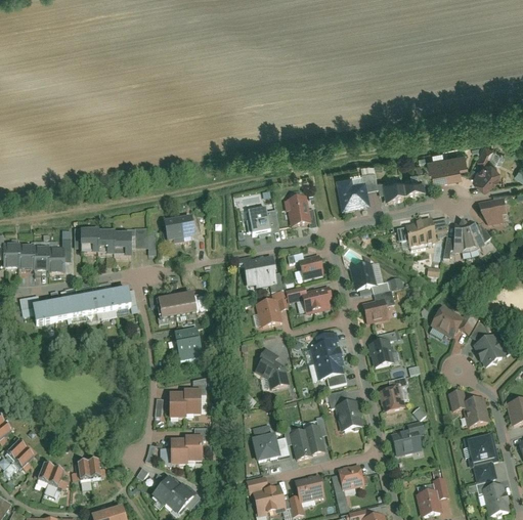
[(472,168),(472,174),(483,185),(491,181),(497,174),(498,165),(488,157),(492,145),(484,141),(476,157),(481,161),(475,165),(472,168)]
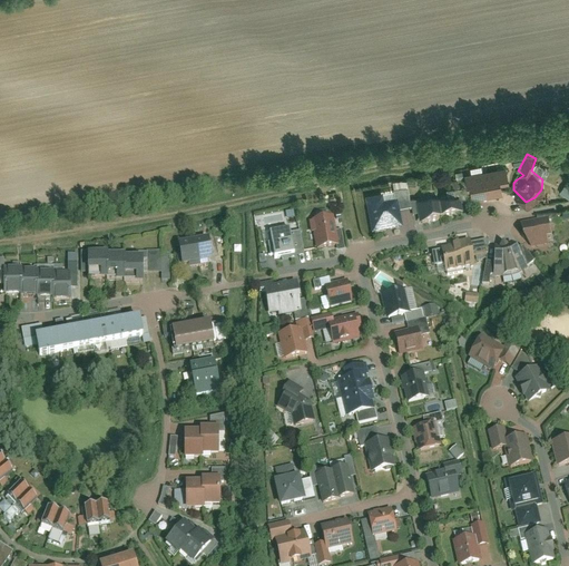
[(504,163),(464,169),(469,195),(501,189),(499,178),(508,177),(504,163)]
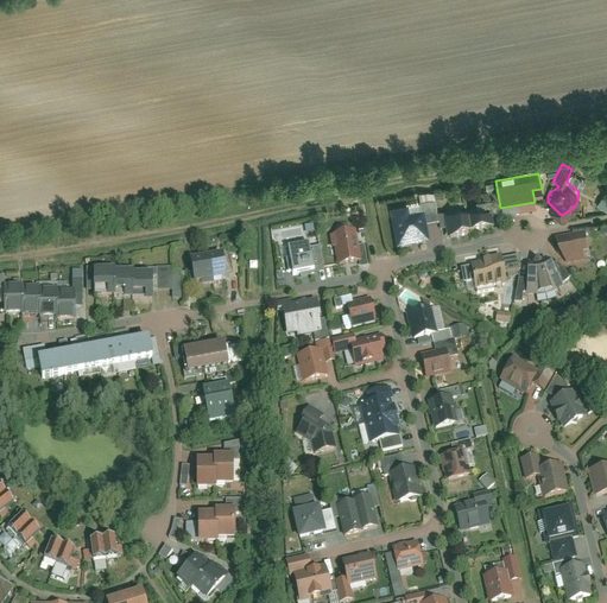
[(606,205),(606,192),(604,190),(596,200),(606,205)]
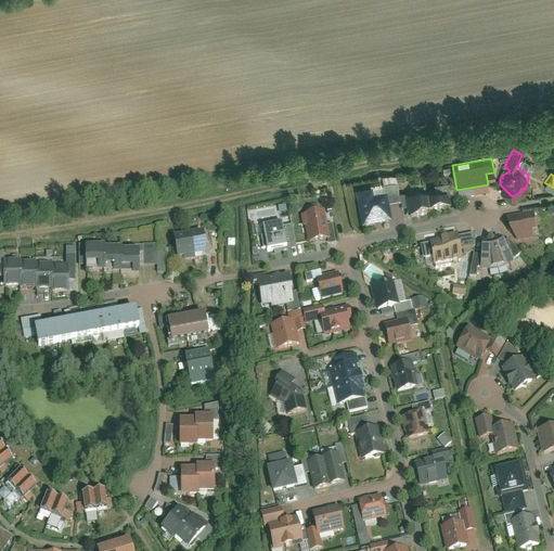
[(383,183),(356,189),(361,222),(391,217),(388,201),(399,199),(396,179),(383,182),(383,183)]
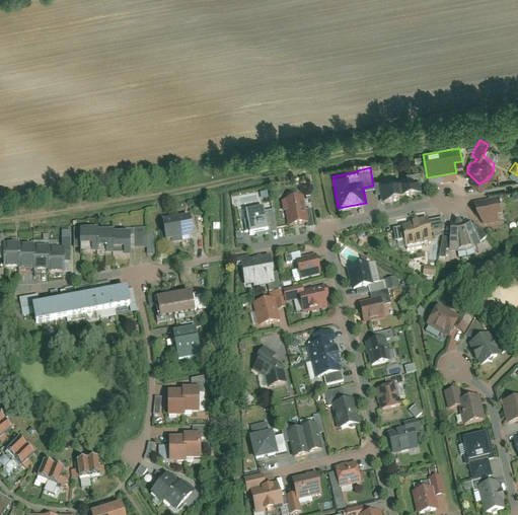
[(419,192),(416,173),(396,176),(399,195),(419,192)]
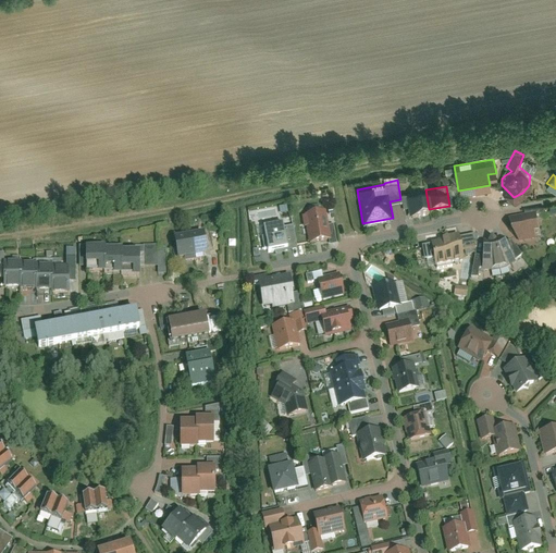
[(429,209),(425,189),(405,193),(408,212),(429,209)]
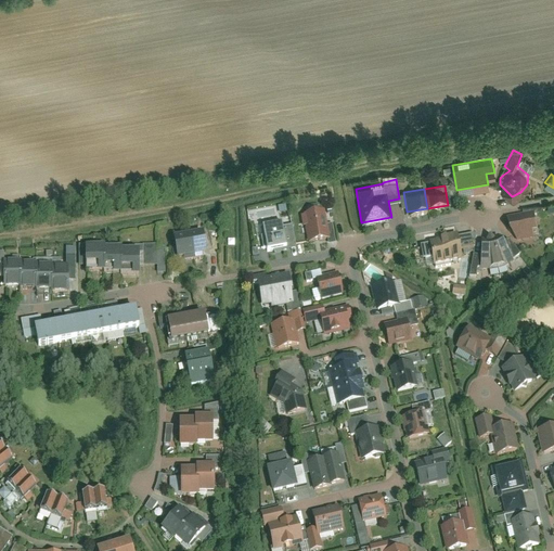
[(267,202),(255,204),(256,212),(269,208),(267,202)]
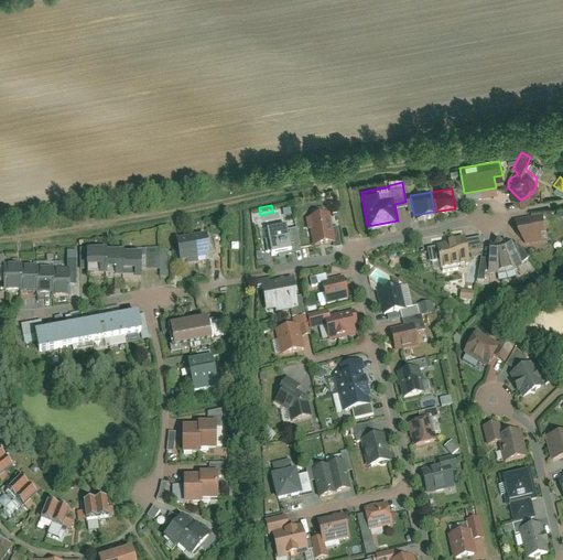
[(531,215),(513,218),(515,230),(524,241),(543,239),(541,233),(547,232),(543,215),(551,214),(549,206),(530,210),(531,215)]
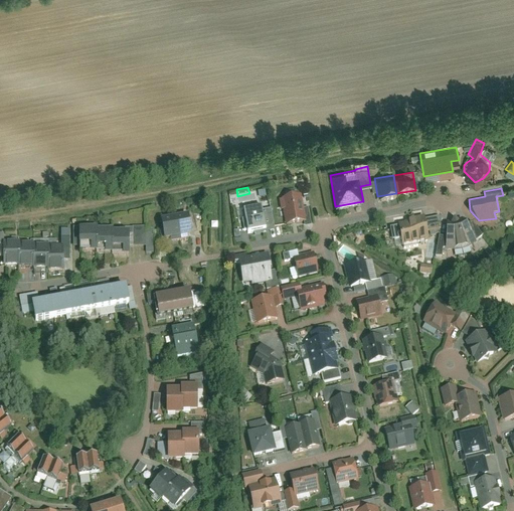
[(300,190),(279,194),(281,205),(283,204),(285,218),(304,214),(300,190)]
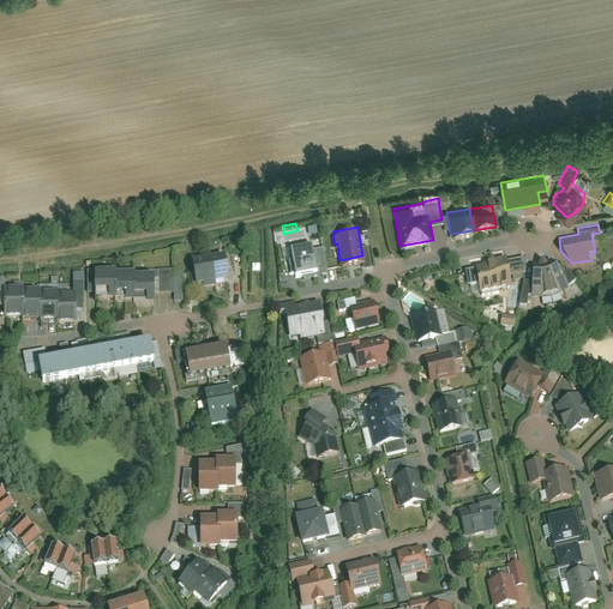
[(311,237),(288,242),(290,253),(287,254),(289,269),(293,269),(294,272),(302,270),(302,272),(326,267),(322,242),(312,245),(311,237)]
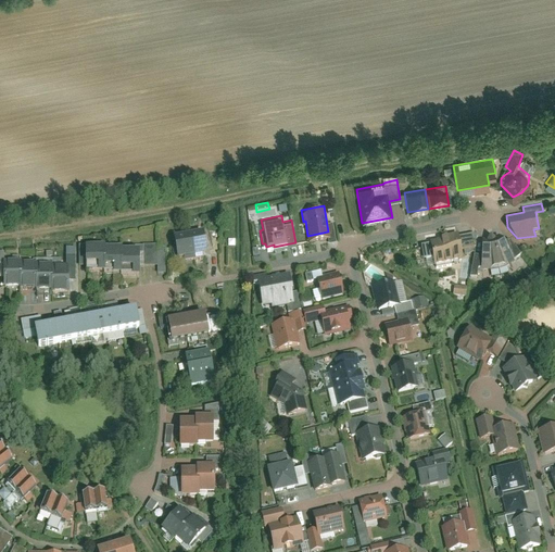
[(202,227),(188,229),(191,250),(206,248),(202,227)]
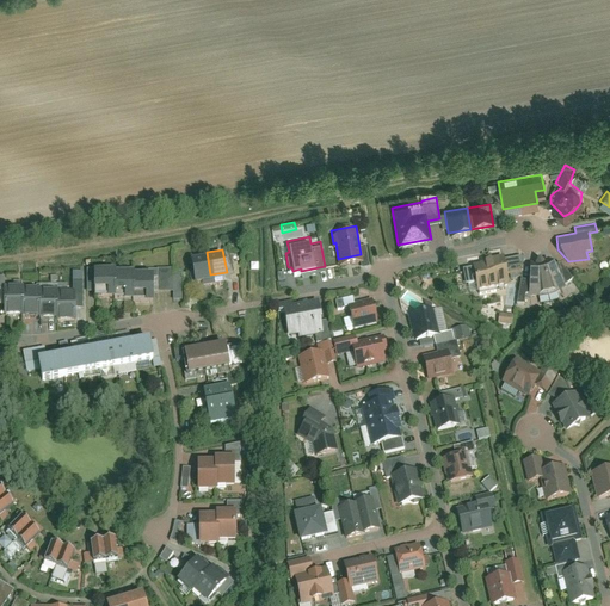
[(207,252),(190,255),(195,278),(210,274),(207,252)]
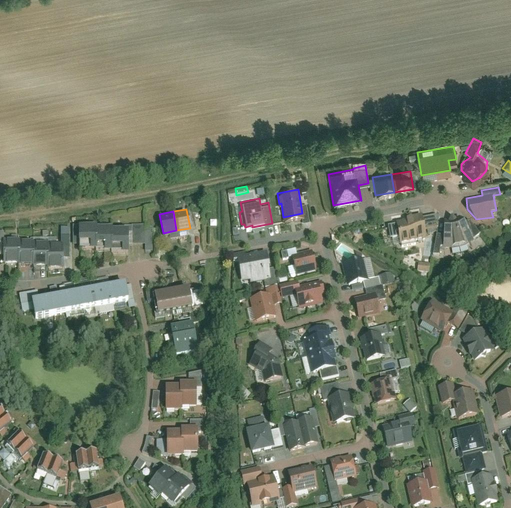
[(424,234),(420,212),(395,217),(400,239),(424,234)]
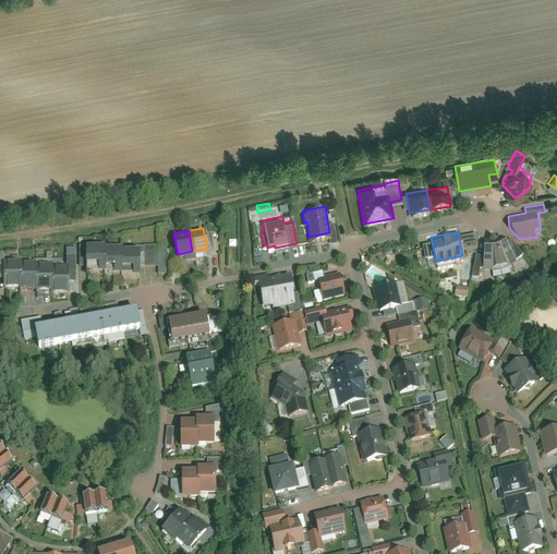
[(482,254),(474,253),(471,272),(477,273),(479,267),(491,268),(505,266),(515,260),(522,253),(509,238),(505,241),(498,245),(491,248),(483,247),(482,254)]
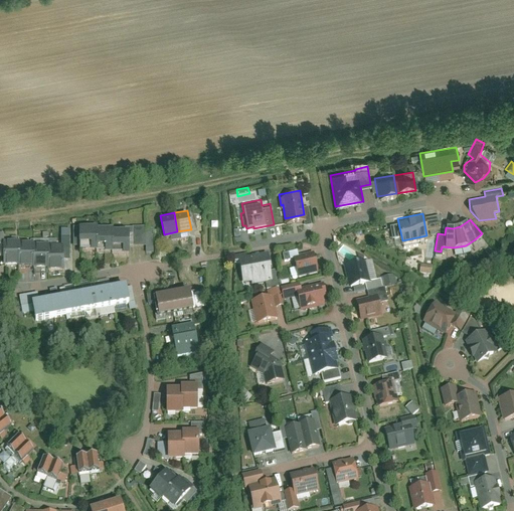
[(102,223),(80,224),(81,246),(109,245),(109,250),(133,249),(133,227),(117,228),(117,226),(102,226),(102,223)]
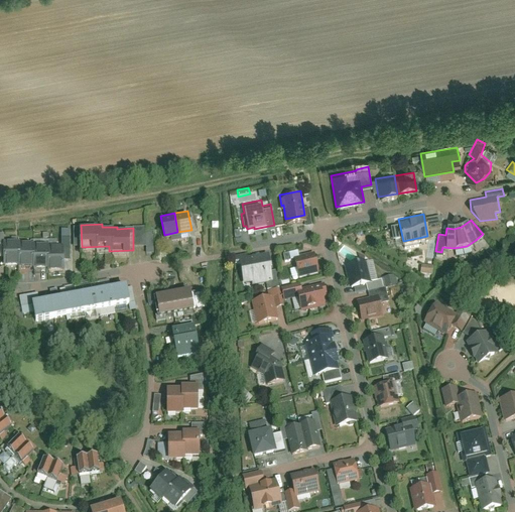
[(5,261),(17,261),(17,263),(32,263),(33,265),(45,265),(45,267),(62,266),(61,244),(47,244),(47,242),(31,242),(31,239),(19,240),(19,237),(4,237),(5,261)]
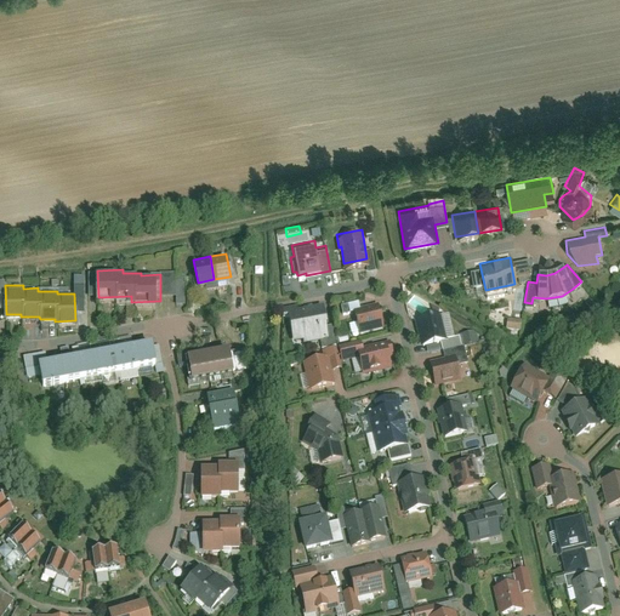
[(295,300),(279,303),(280,311),(286,309),(293,337),(328,330),(322,300),(295,304),(295,300)]
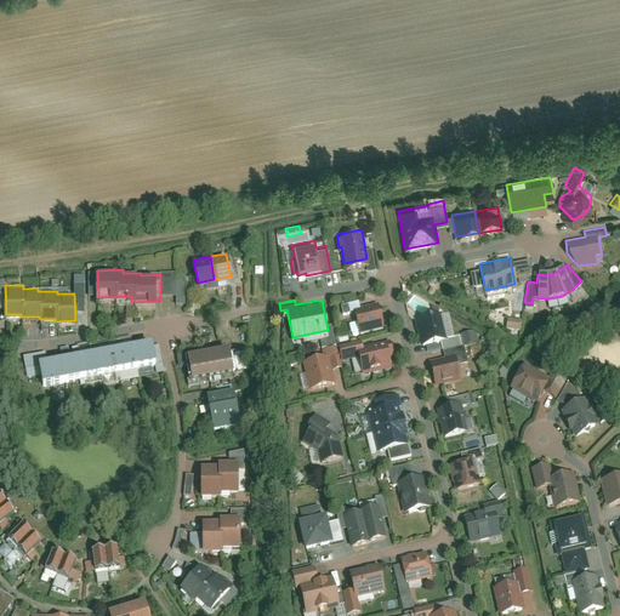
[(377,300),(353,304),(358,326),(382,321),(377,300)]
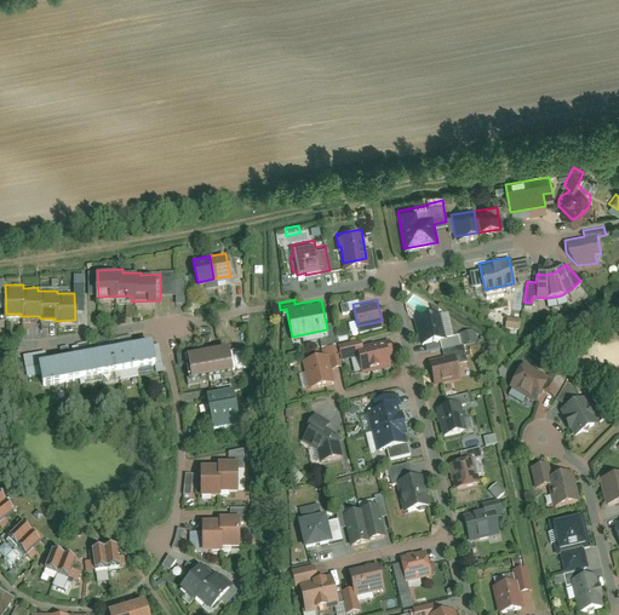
[(437,306),(413,312),(419,339),(443,334),(437,306)]
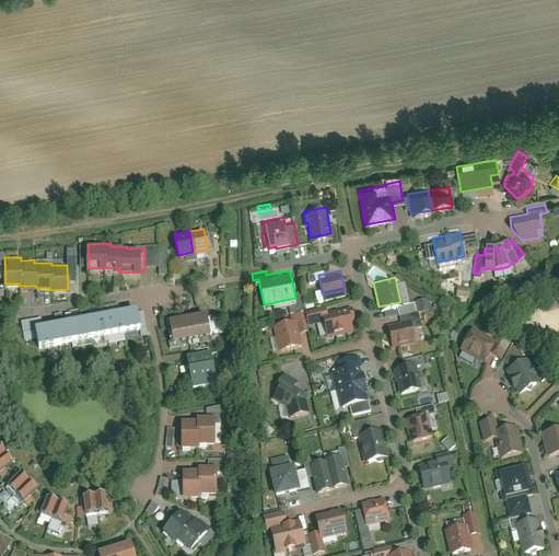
[(470,292),(472,282),(458,281),(457,291),(470,292)]
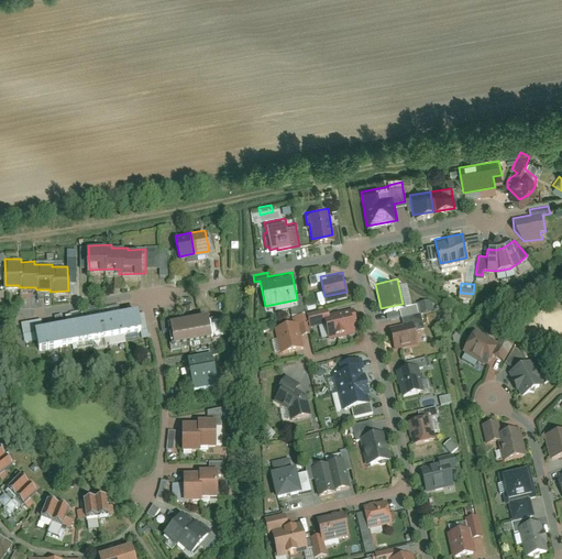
[(327,305),(305,309),(308,325),(324,320),(328,336),(354,329),(352,320),(356,319),(353,304),(328,309),(327,305)]
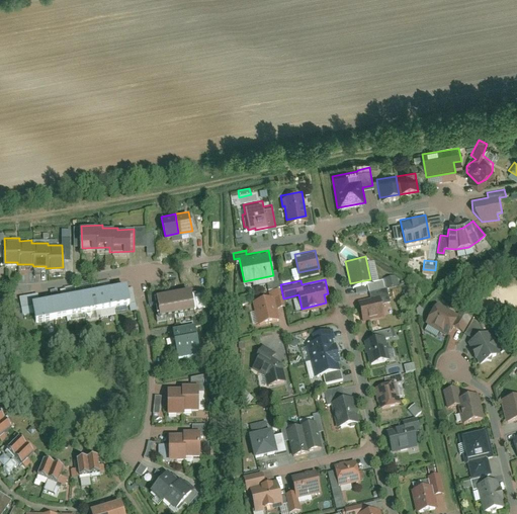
[(37,288),(18,292),(21,311),(33,309),(34,317),(130,300),(126,281),(38,297),(37,288)]
